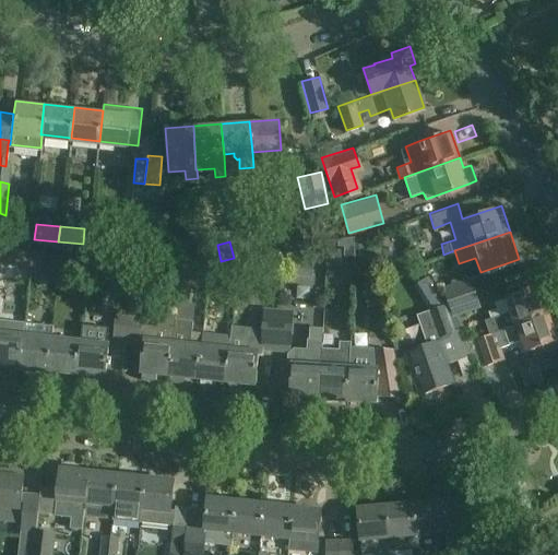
[(0,260),(21,263),(23,248),(0,245),(0,260)]
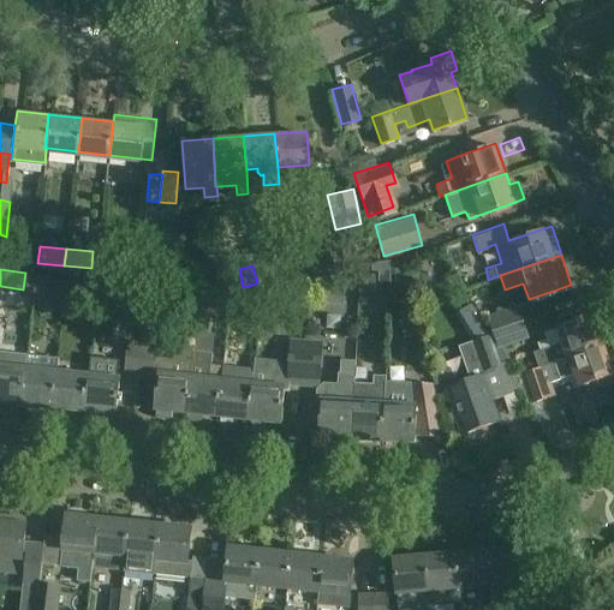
[(358,288),(375,288),(375,271),(358,271),(358,288)]
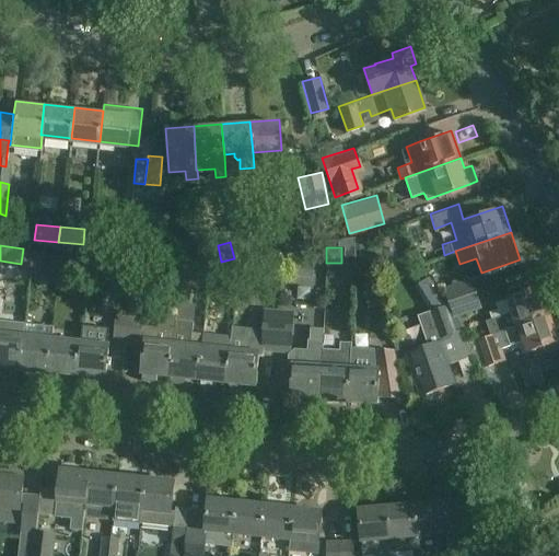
[(59,267),(60,252),(47,251),(45,266),(59,267)]
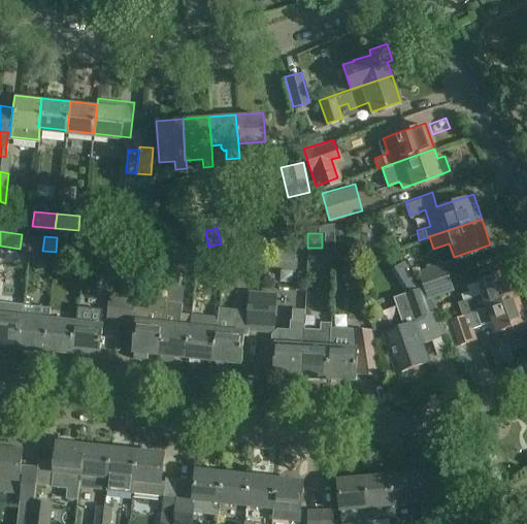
[(70,239),(57,237),(56,252),(68,254),(70,239)]
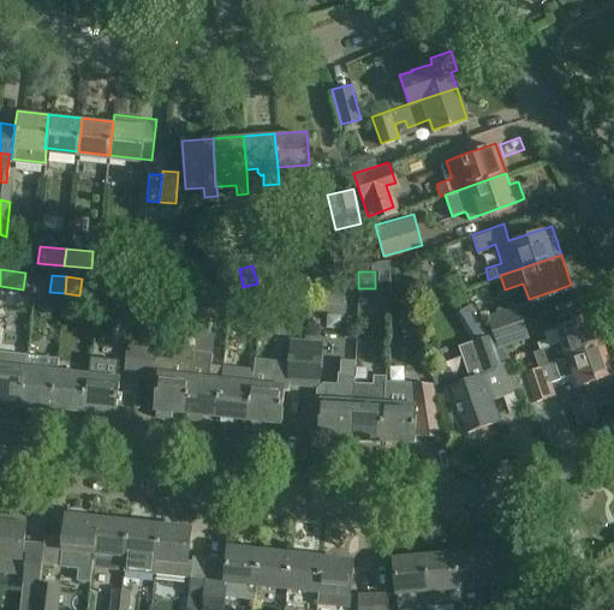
[(197,309),(227,312),(228,295),(198,292),(197,309)]
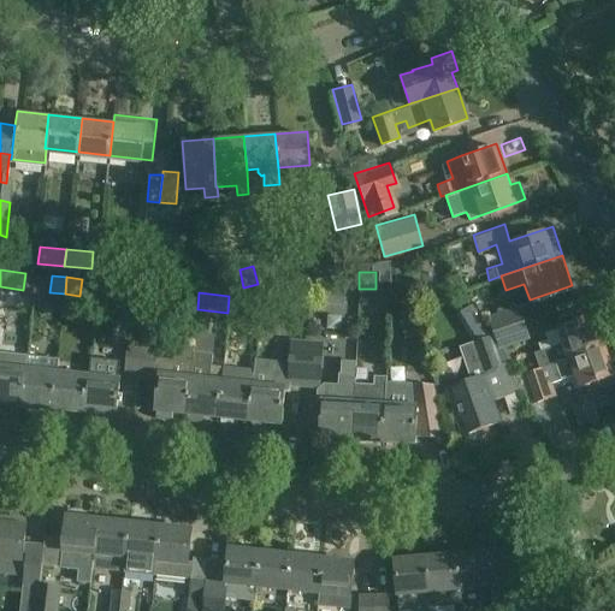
[(244,298),(229,296),(228,313),(243,315),(244,298)]
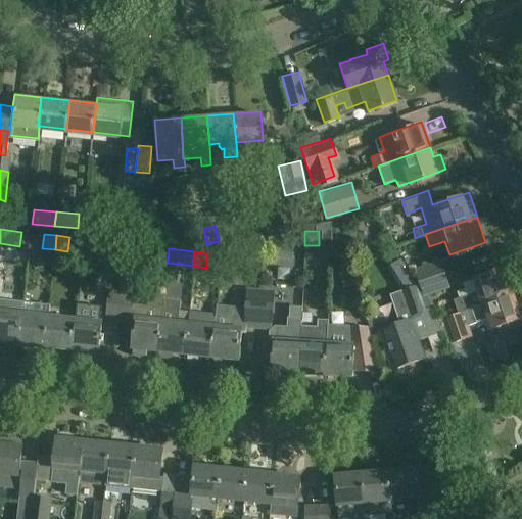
[(413,267),(418,281),(444,272),(439,257),(413,267)]
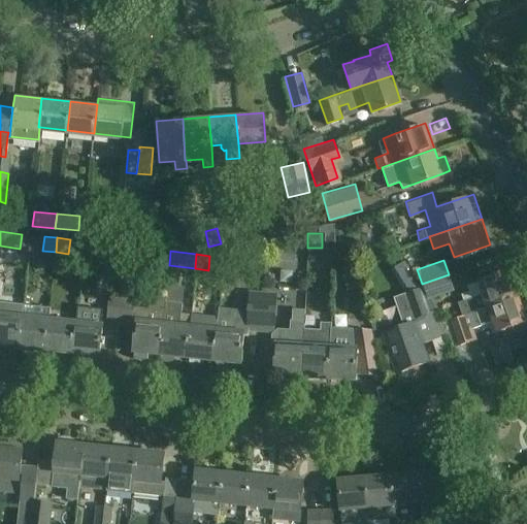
[(513,267),(479,280),(478,279),(465,283),(467,290),(459,292),(461,299),(456,301),(460,315),(518,294),(514,284),(518,282),(513,267)]
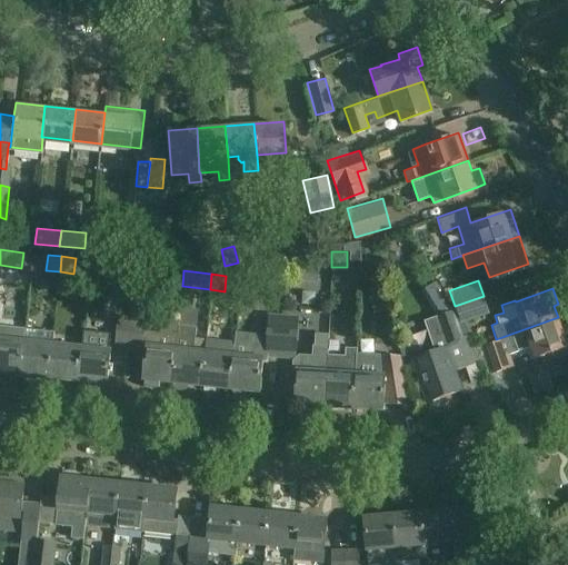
[(488,310),(484,296),(455,306),(459,320),(488,310)]
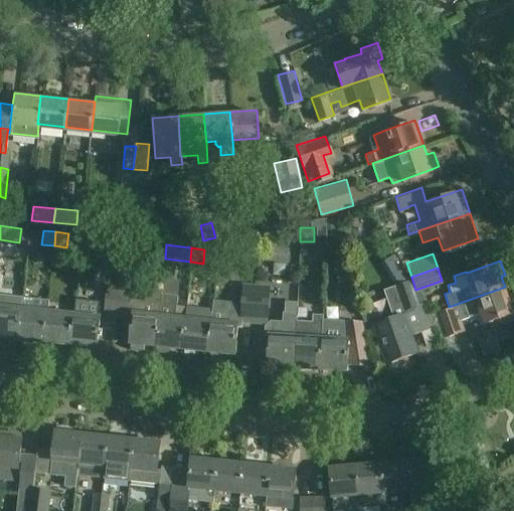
[(420,327),(435,322),(430,314),(429,313),(424,302),(417,304),(409,280),(399,284),(384,289),(393,316),(373,323),(386,360),(415,350),(406,324),(417,320),(420,327)]
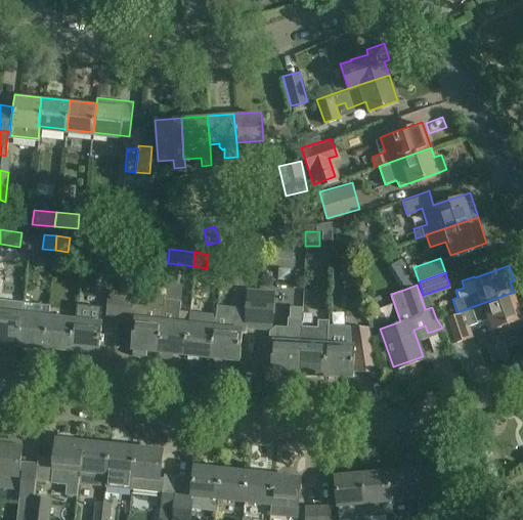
[(248,289),(247,304),(247,325),(259,326),(261,290),(248,289)]
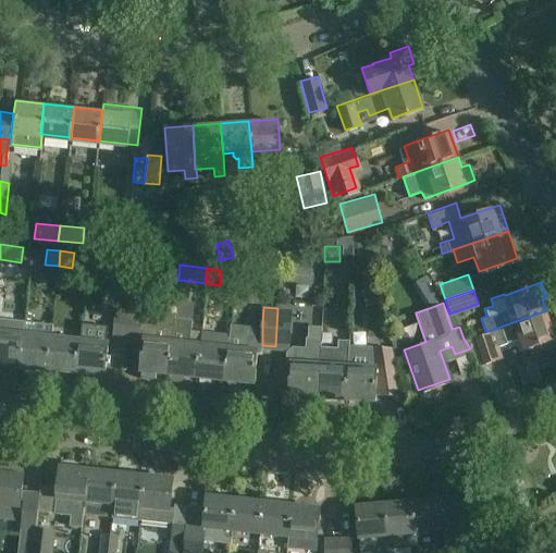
[(292,308),(278,308),(275,346),(284,346),(289,342),(292,308)]
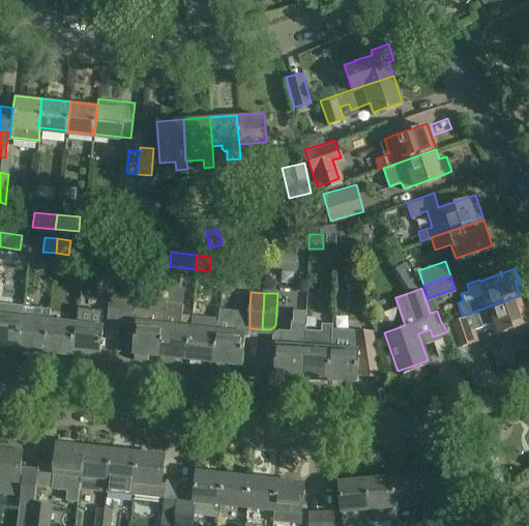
[(119,318),(122,296),(109,295),(107,316),(119,318)]
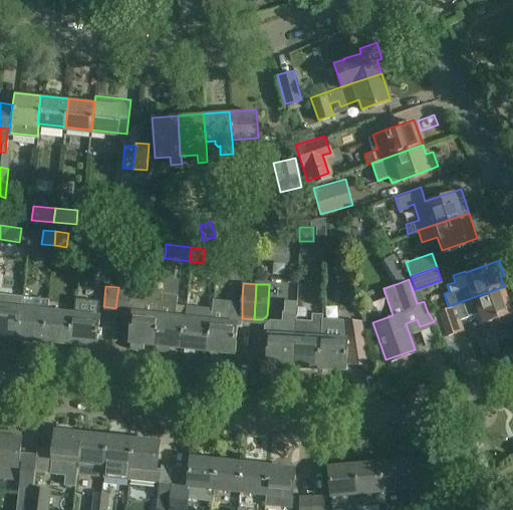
[(448,306),(429,313),(434,321),(440,333),(461,327),(457,315),(479,308),(483,321),(500,315),(502,320),(512,315),(512,297),(512,295),(508,297),(504,286),(448,306)]
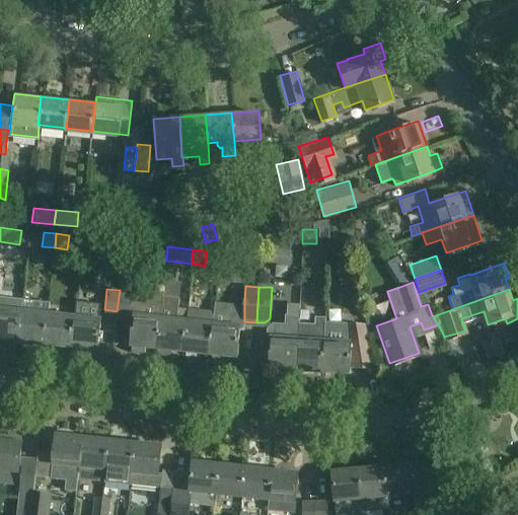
[(132,291),(120,290),(117,311),(130,312),(131,301),(132,291)]
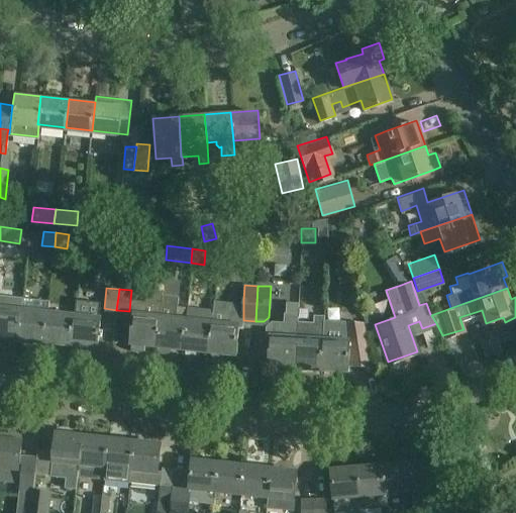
[(147,301),(130,300),(129,311),(129,312),(132,312),(129,342),(130,342),(130,347),(142,349),(143,344),(156,345),(162,294),(162,291),(148,289),(147,301)]
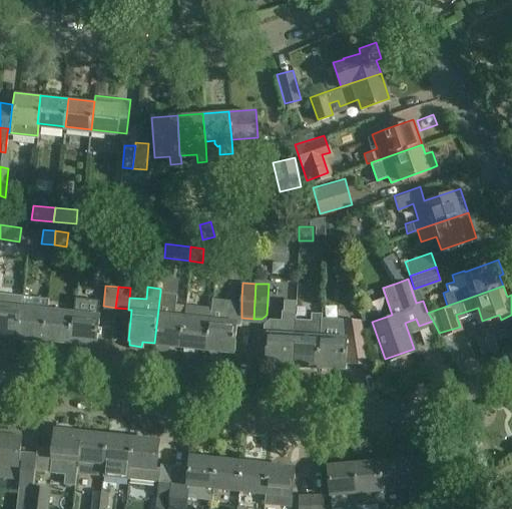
[(160,292),(154,343),(157,343),(156,346),(158,349),(165,350),(167,347),(167,344),(180,346),(183,316),(173,314),(175,293),(160,292)]
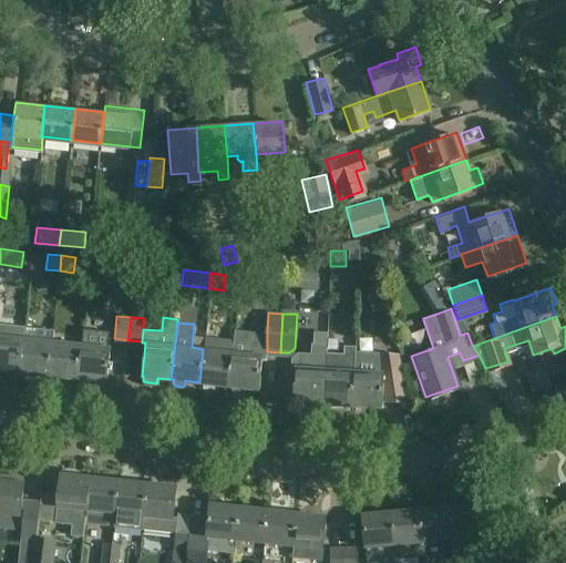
[(19,370),(48,374),(51,340),(52,329),(24,326),(22,337),(19,370)]
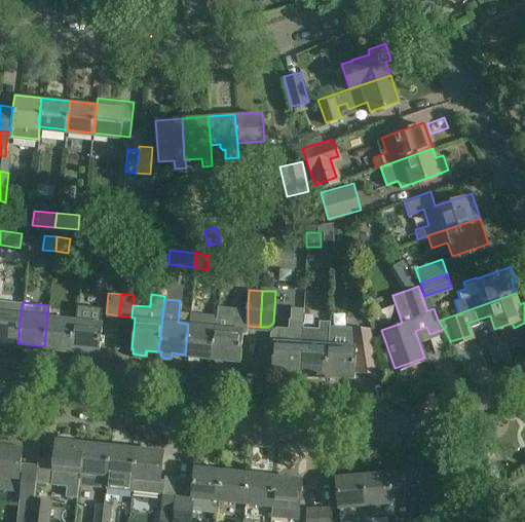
[(224,362),(225,359),(240,361),(244,329),(247,308),(217,304),(216,313),(212,358),(214,358),(214,361),(216,364),(221,364),(224,362)]
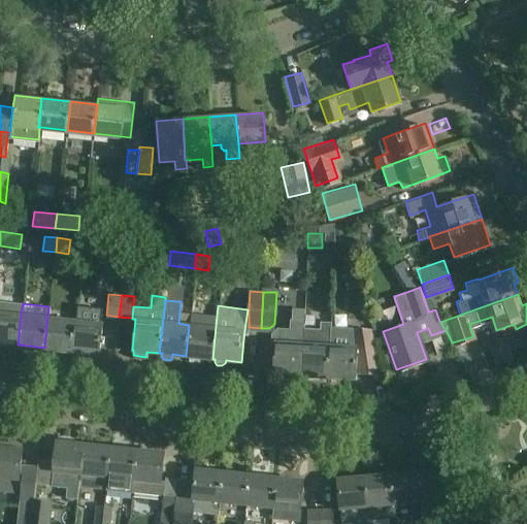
[(271,344),(275,344),(274,373),(301,374),(303,327),(303,308),(292,307),(291,319),(290,319),(289,328),(276,328),(271,332),(271,344)]
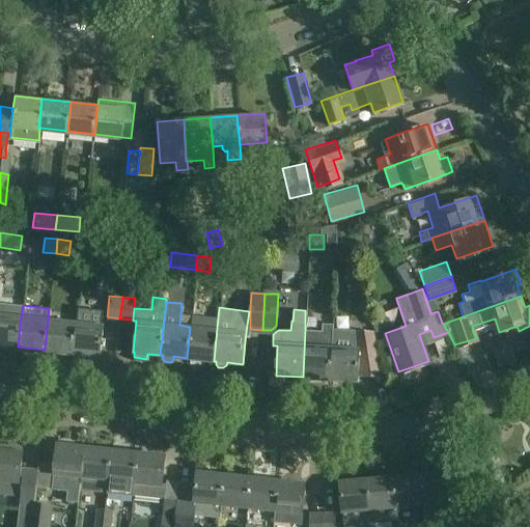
[(0,344),(18,347),(21,315),(0,313),(0,344)]
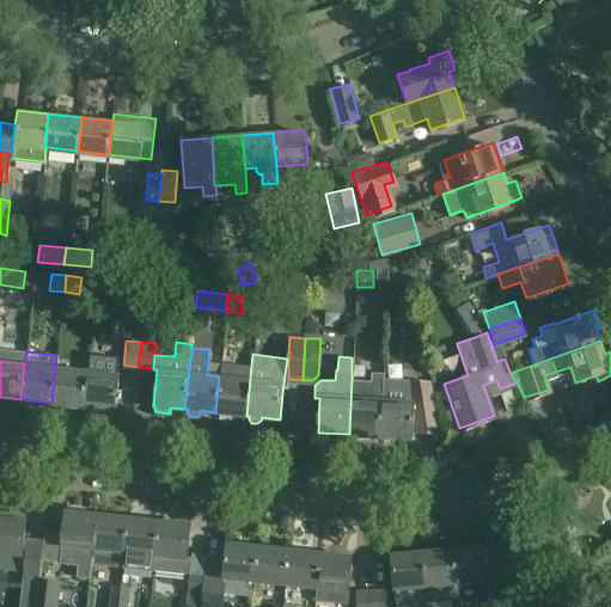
[(439,361),(426,366),(431,380),(448,374),(445,365),(439,361)]
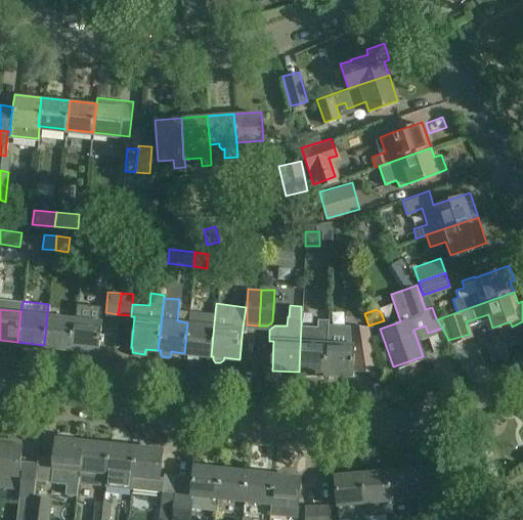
[(189,310),(187,322),(184,353),(211,356),(215,312),(189,310)]
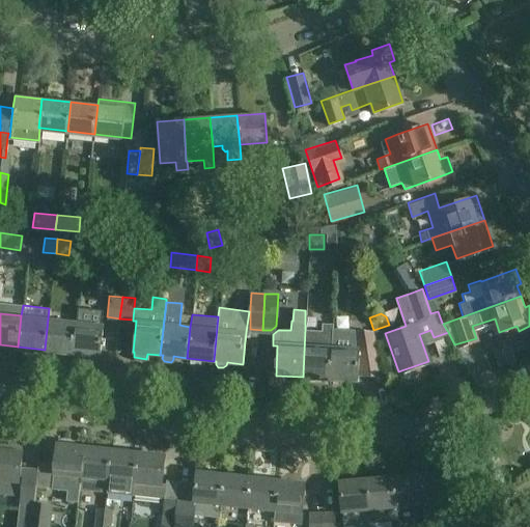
[(48,319),(45,350),(72,353),(75,322),(48,319)]
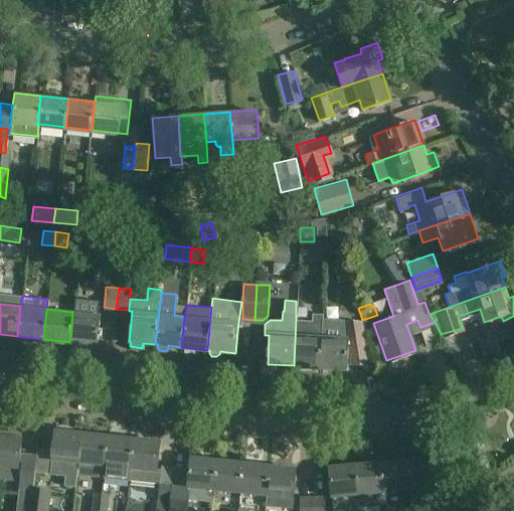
[(69,342),(70,342),(70,347),(83,349),(83,344),(97,345),(100,315),(72,312),(69,342)]
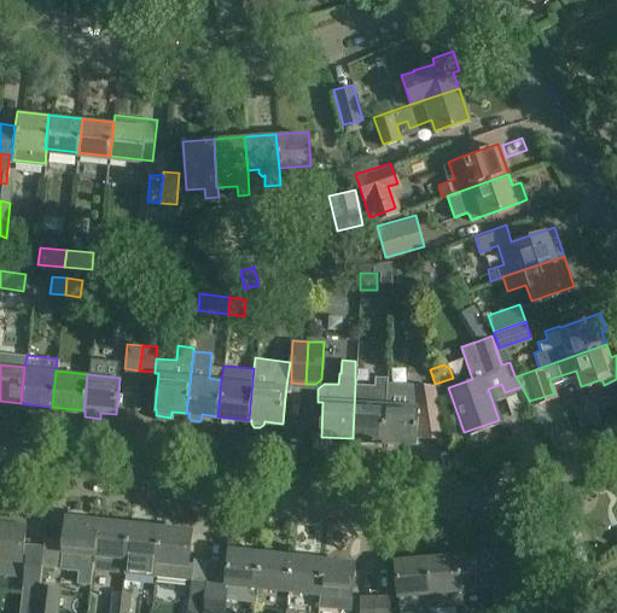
[(373,383),(355,383),(353,438),(384,439),(385,403),(385,381),(386,374),(373,374),(373,383)]
